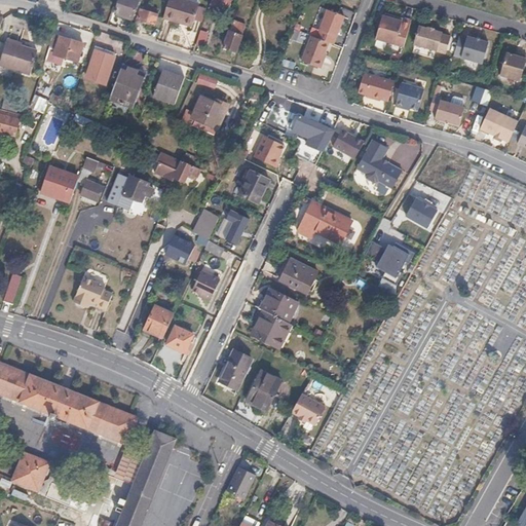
[(130,22),(138,0),(119,0),(115,13),(119,14),(118,16),(130,22)]
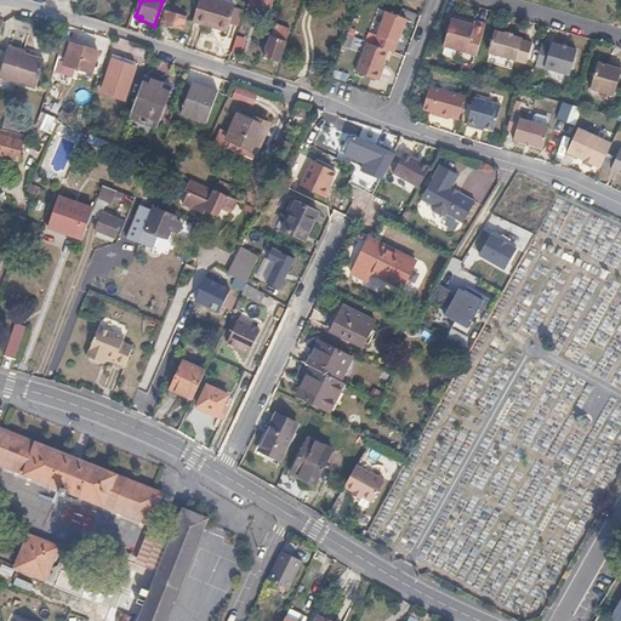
[(234,9),(208,0),(199,0),(193,24),(227,33),(234,9)]
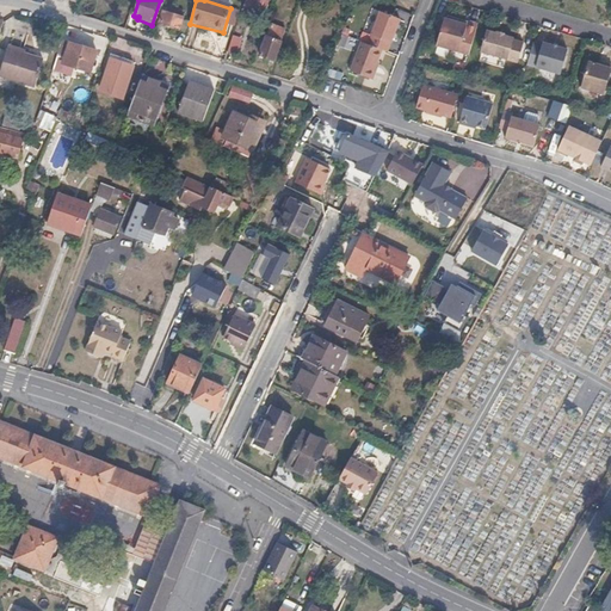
[(244,0),(242,4),(264,11),(267,0),(244,0)]
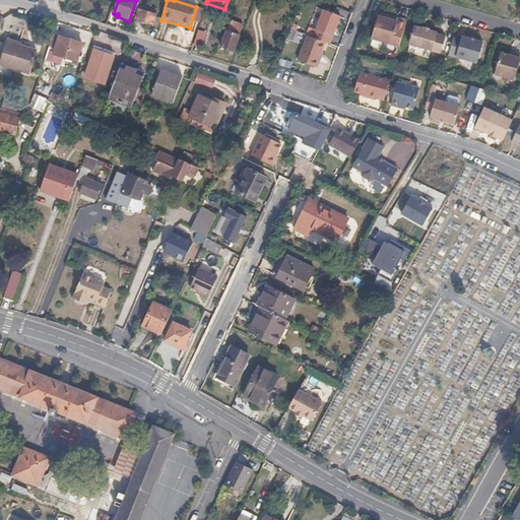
[(339,12),(321,6),(312,37),(325,41),(329,43),(339,12)]
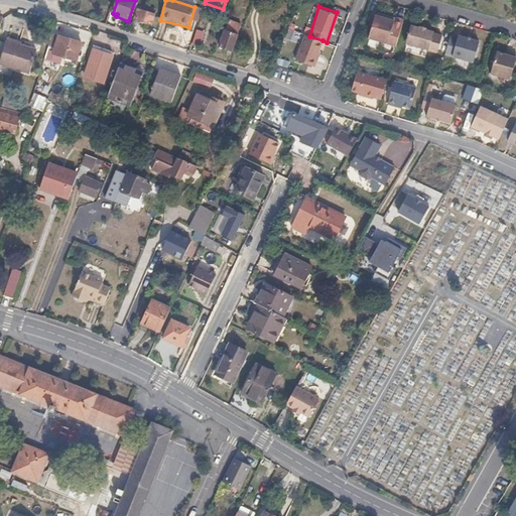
[(155,14),(139,9),(136,18),(152,24),(155,14)]
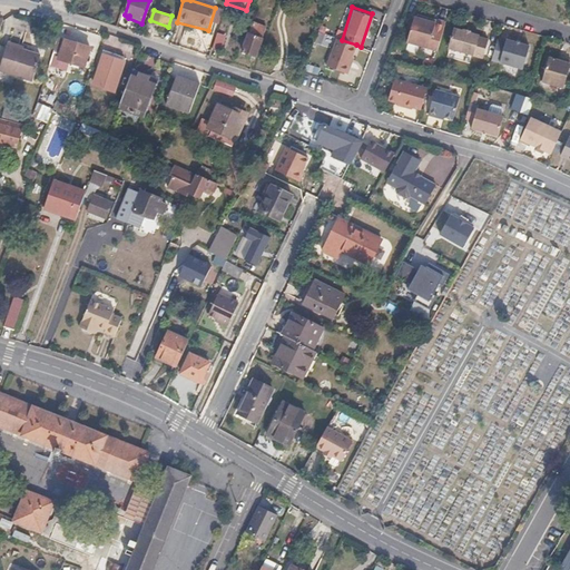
[(408,42),(430,49),(443,22),(436,20),(435,23),(415,17),(408,42)]
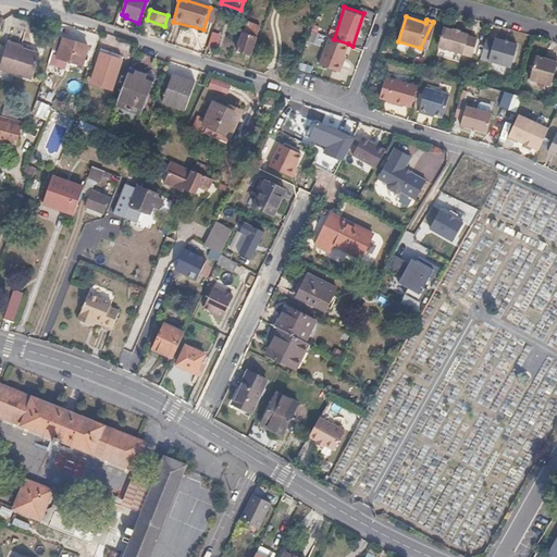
[(436,22),(433,22),(420,48),(428,50),(436,22)]
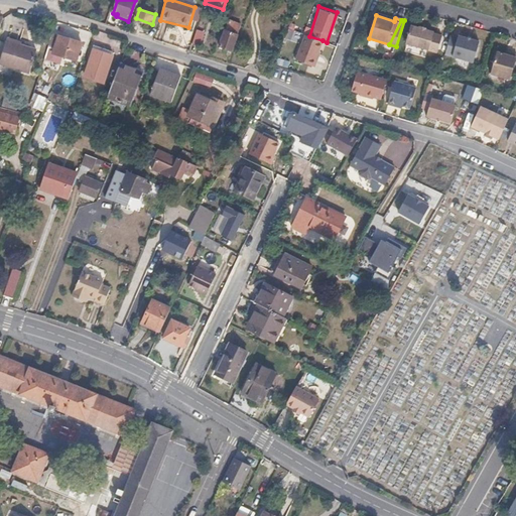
[(231,51),(240,25),(230,21),(220,47),(231,51)]
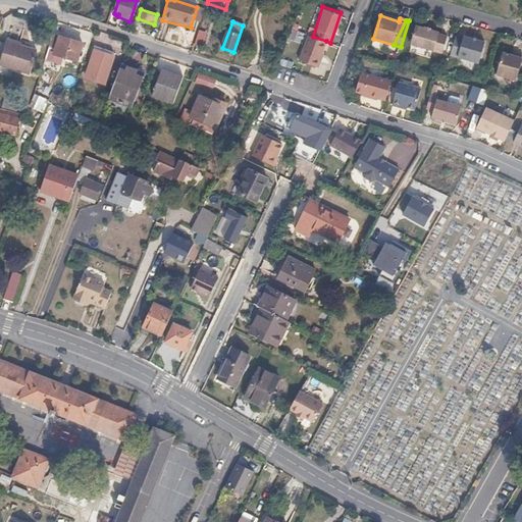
[(441,52),(447,35),(437,33),(438,32),(429,29),(430,27),(424,25),(423,27),(415,24),(410,43),(441,52)]
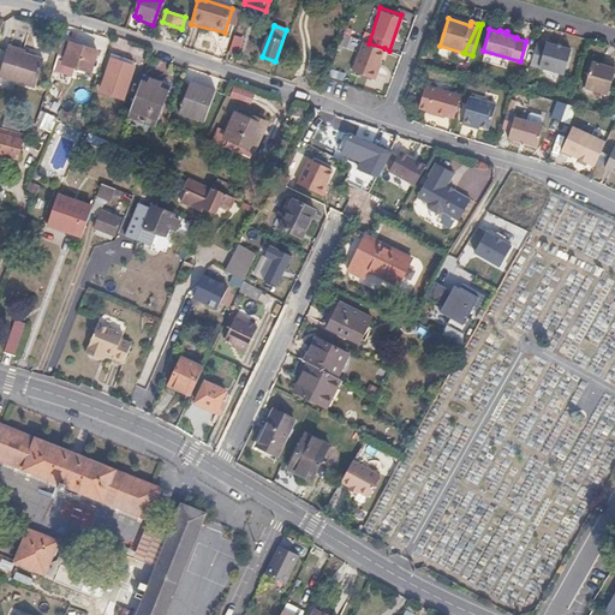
[(243,41),(233,39),(228,53),(238,55),(243,41)]
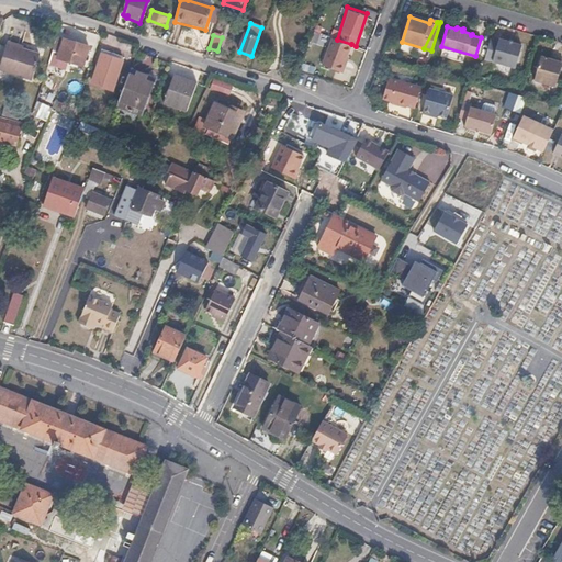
[(88,47),(56,37),(51,57),(82,66),(88,47)]
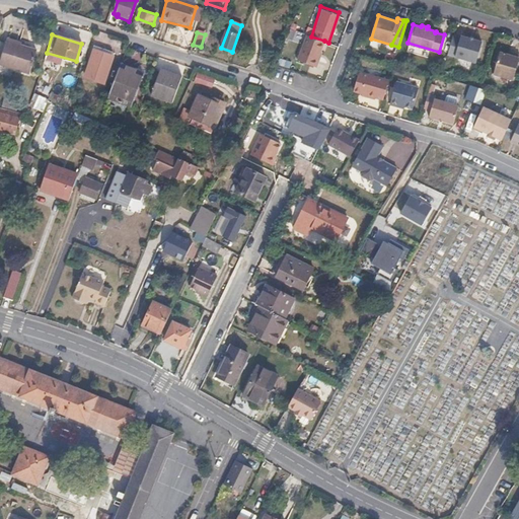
[(314,67),(324,41),(311,36),(306,34),(296,60),(314,67)]
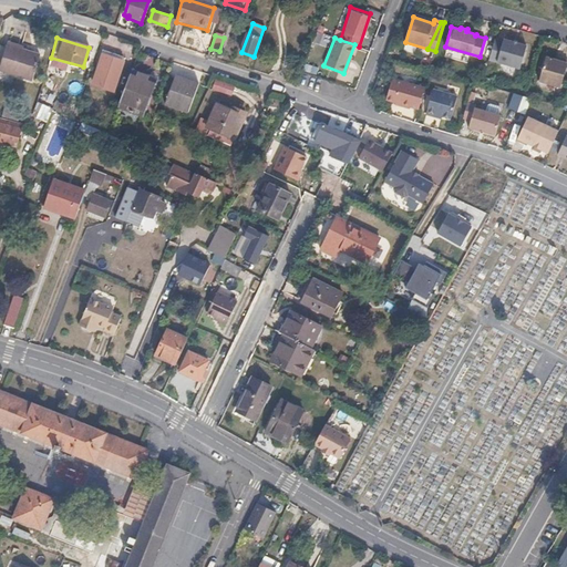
[(518,69),(526,45),(503,40),(496,62),(518,69)]
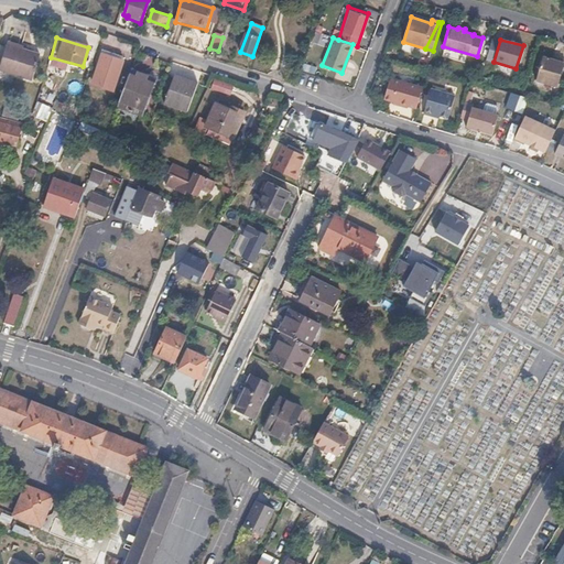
[(41,53),(7,43),(0,68),(33,76),(41,53)]
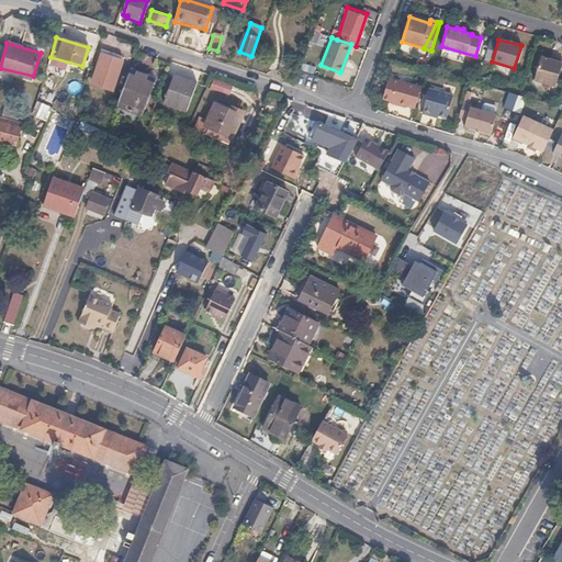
[(112,91),(122,62),(102,55),(93,85),(112,91)]
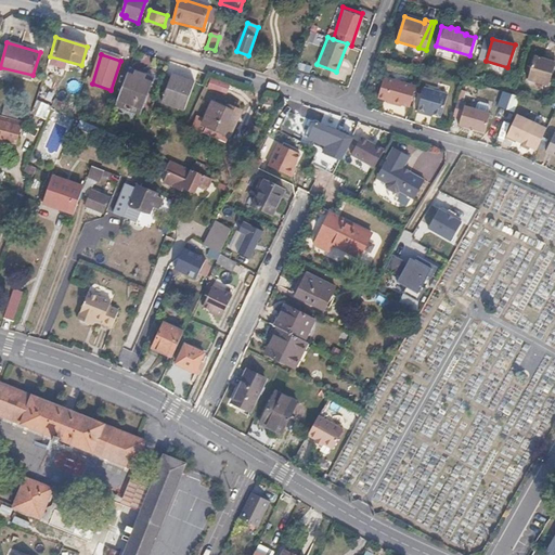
[(533,56),(527,79),(547,86),(554,61),(554,59),(547,56),(546,60),(533,56)]
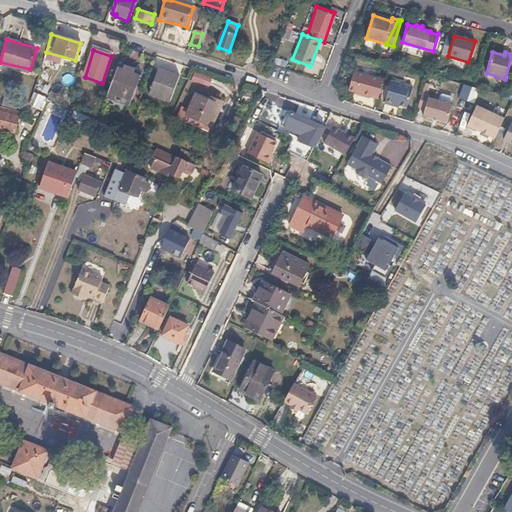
[(139,73),(119,65),(107,97),(127,105),(139,73)]
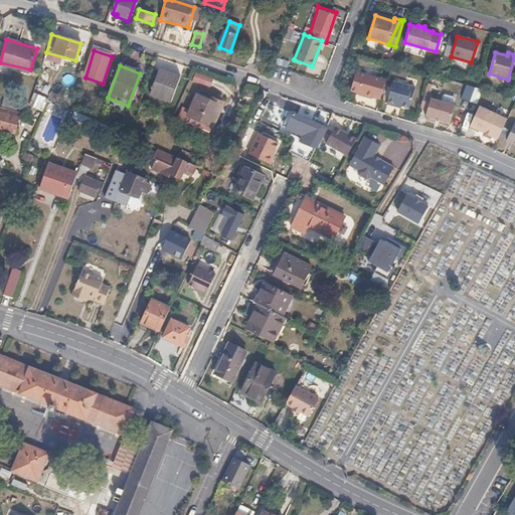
[(385,79),(382,78),(375,93),(365,89),(372,74),(354,69),(348,90),(363,94),(362,97),(370,100),(371,97),(379,99),(385,79)]
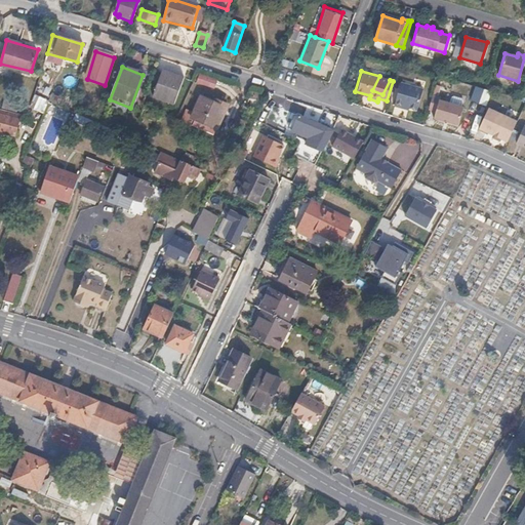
[(183,81),(161,72),(152,95),(174,104),(183,81)]
